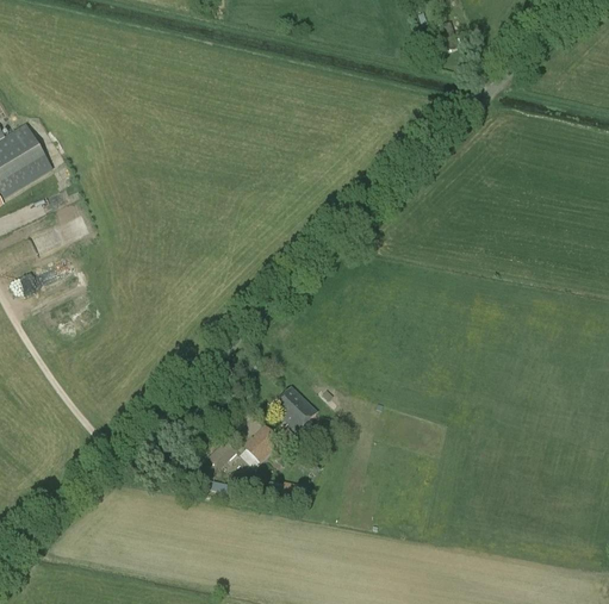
[(0,180),(45,154),(26,123),(6,135),(0,124),(0,180)]
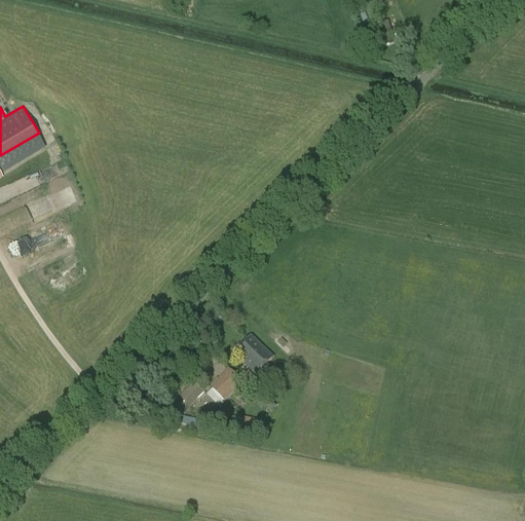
[(273,354),(251,333),(235,349),(250,363),(249,365),(256,372),(273,354)]
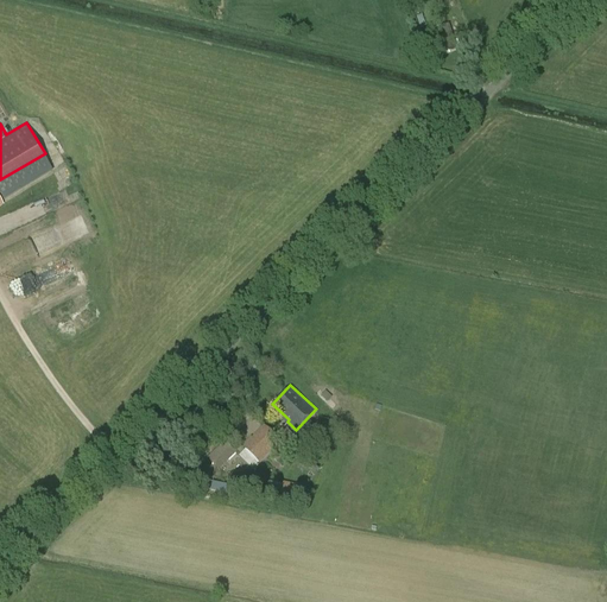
[(261,460),(282,437),(265,420),(253,432),(252,431),(242,442),(261,460)]
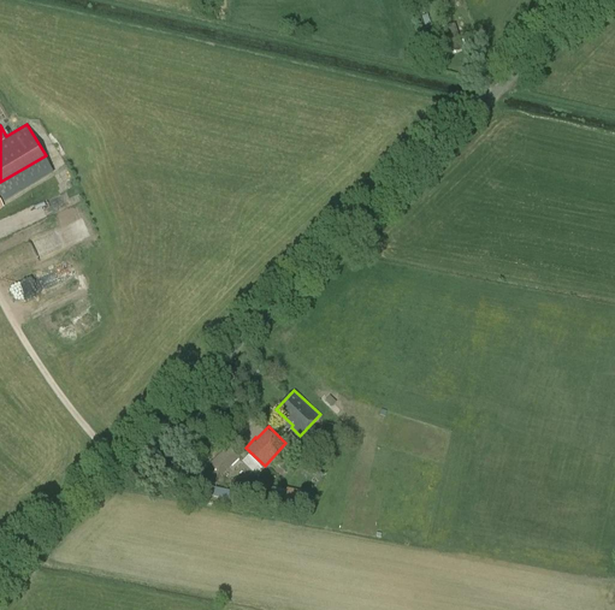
[(222,436),(228,442),(210,460),(223,472),(241,452),(234,446),(237,442),(226,431),(222,436)]
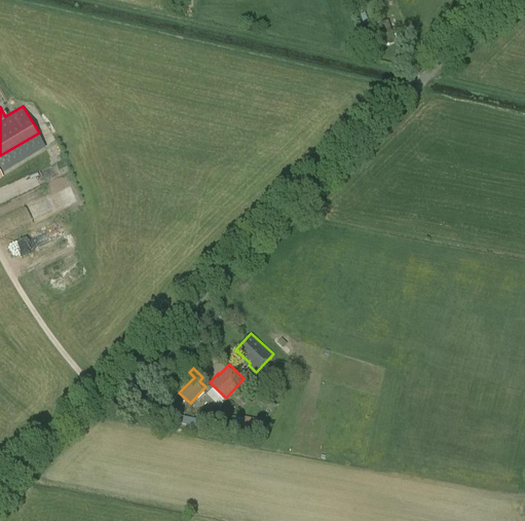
[(180,421),(197,422),(198,414),(181,412),(180,421)]
